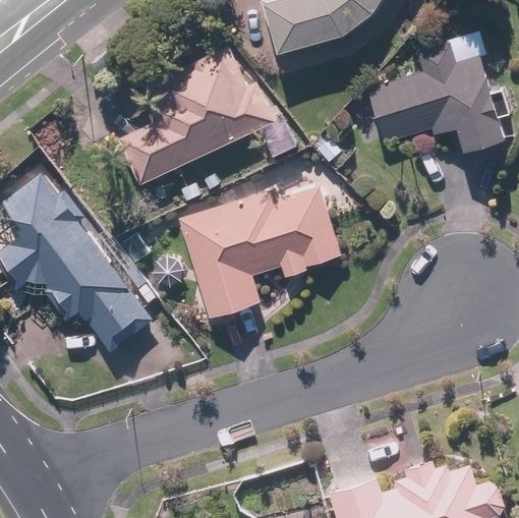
[(264,0),(286,56),(349,34),(383,0),(264,0)]
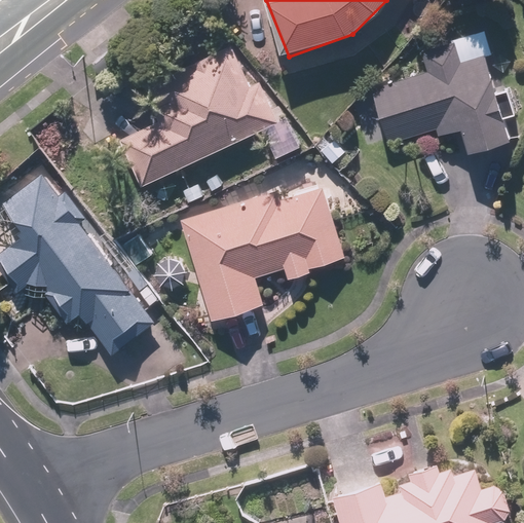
[(508,88),(499,91),(478,30),(453,38),(454,42),(420,53),(426,72),(372,90),(390,146),(434,131),(437,140),(462,131),(470,152),(515,137),(511,122),(519,120),(508,88)]
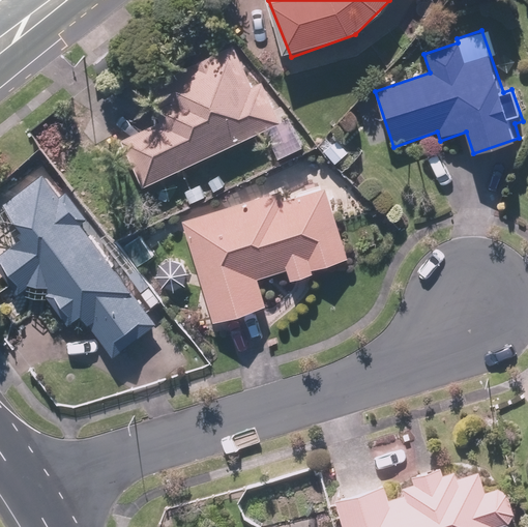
[(122,143),(141,185),(280,124),(262,83),(251,87),(233,47),(154,81),(172,120),(122,143)]
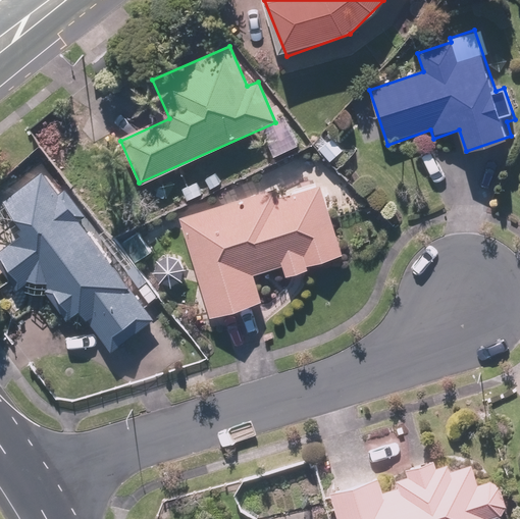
[(115,355),(158,320),(148,307),(157,299),(145,284),(136,293),(80,223),(87,218),(63,190),(57,195),(40,171),(0,202),(0,270),(17,293),(29,283),(47,284),(49,288),(45,291),(71,322),(82,314),(115,355)]
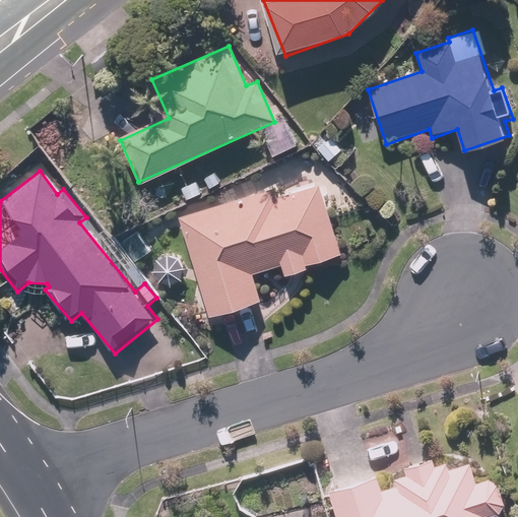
[(286,182),(177,215),(209,319),(258,304),(251,280),(280,271),(282,279),(307,272),(306,266),(343,255),(320,182),(289,192),(286,182)]
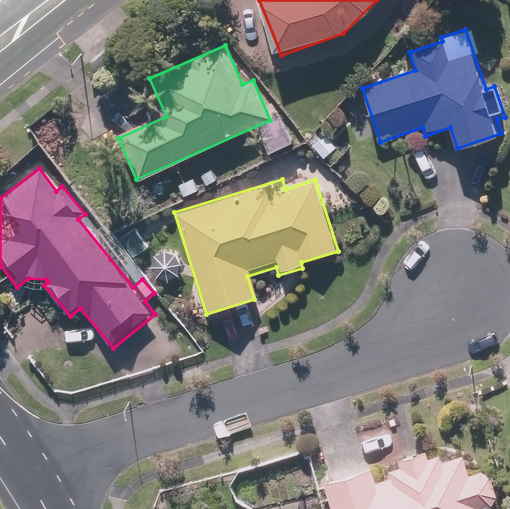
[(155,281),(164,283),(174,279),(179,268),(175,258),(164,253),(153,258),(149,270),(155,281)]
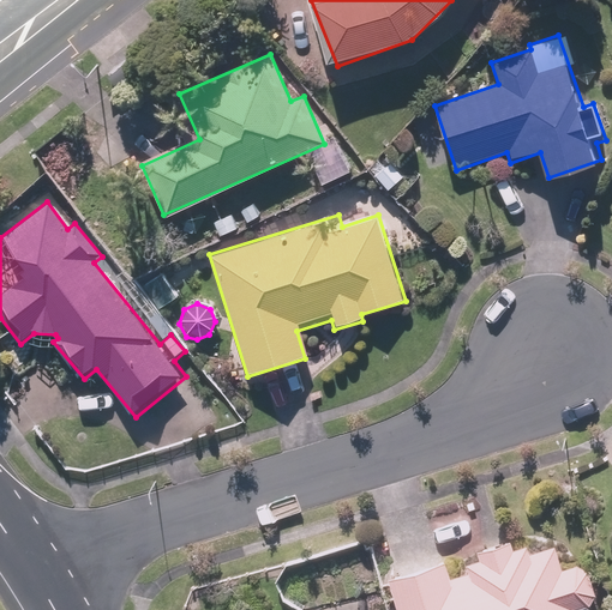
[(586,609),(586,608),(597,604),(585,566),(561,573),(552,547),(535,553),(533,544),(510,550),(508,543),(477,551),(479,562),(451,571),(448,560),(393,577),(401,609),(586,609)]
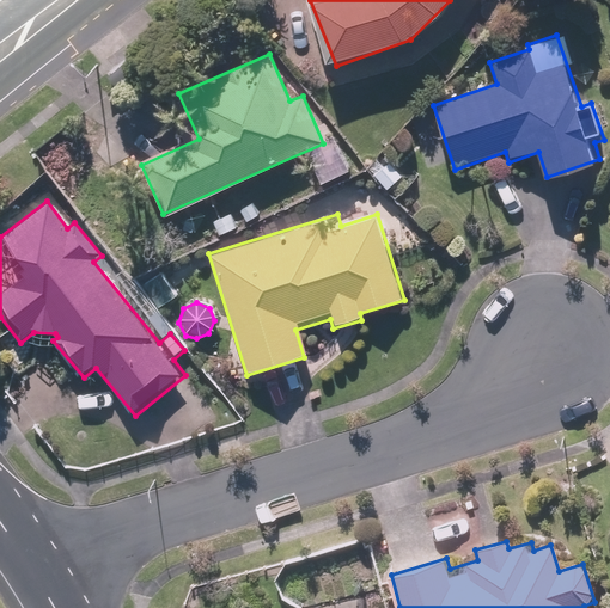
All buildings are outlined.
